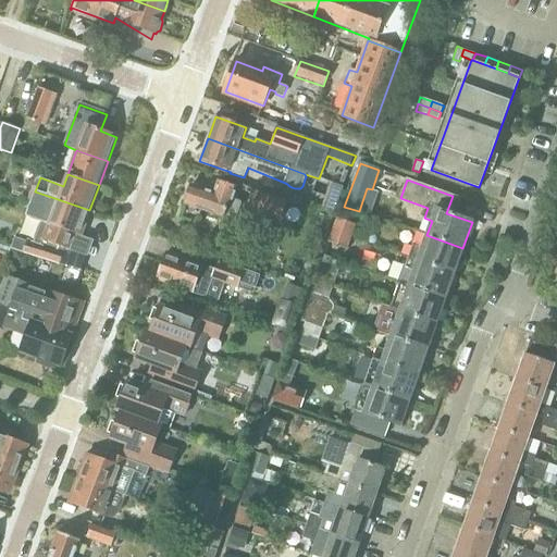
[(221,222),(232,225),(231,230),(240,233),(246,218),(238,215),(242,205),(243,202),(234,199),(238,188),(218,182),(213,194),(190,186),(184,205),(222,218),(221,222)]
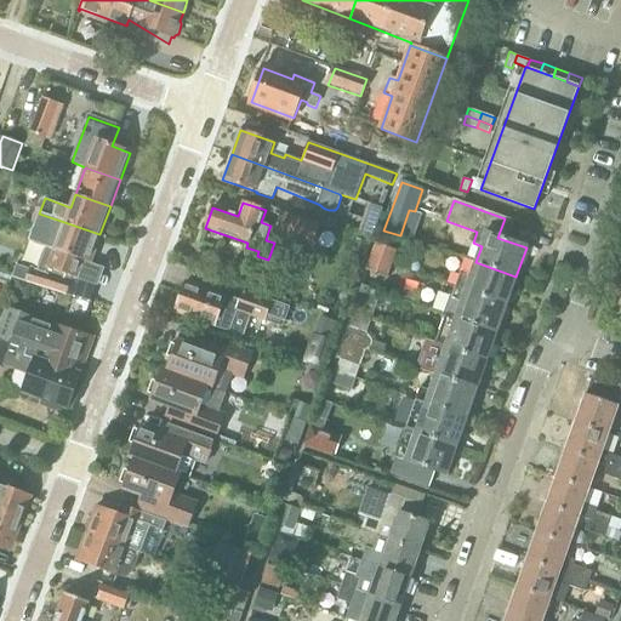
[(283,212),(275,231),(274,234),(312,246),(319,224),(283,212)]
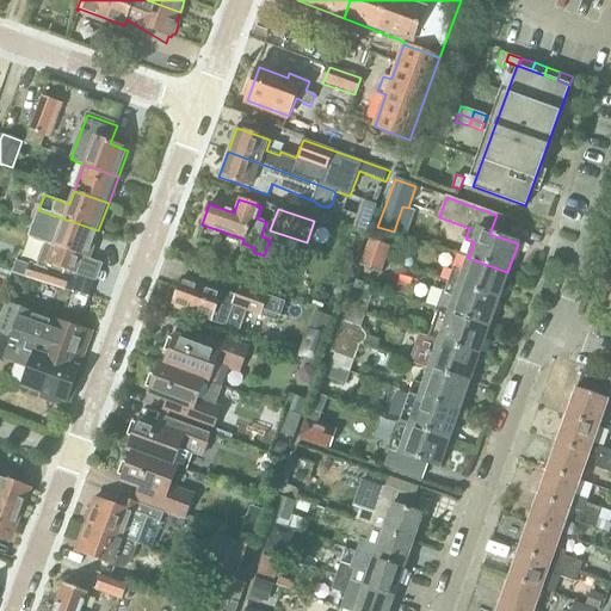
[(47,248),(51,251),(48,263),(76,273),(82,255),(88,258),(98,230),(63,218),(38,210),(28,240),(44,245),(47,248)]
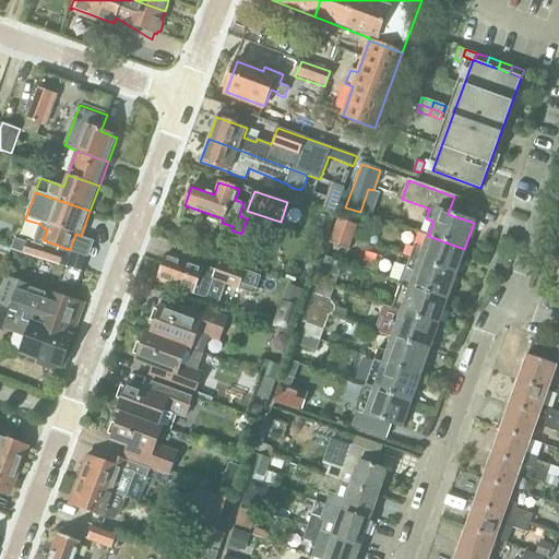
[(337,233),(354,238),(357,227),(341,222),(337,233)]
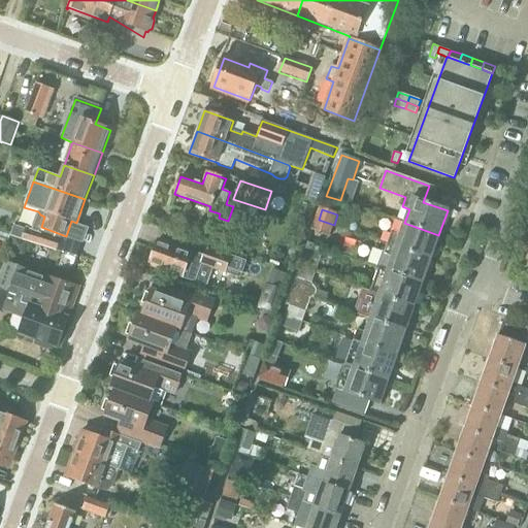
[(315,229),(331,234),(334,225),(319,220),(315,229)]
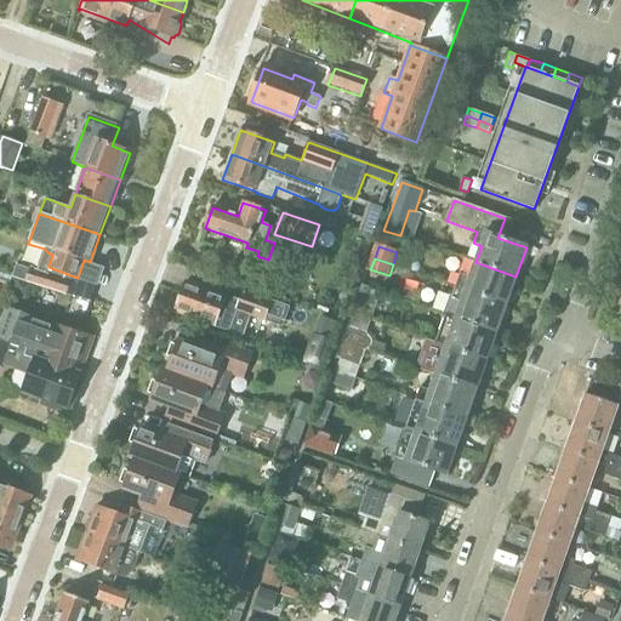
[(476,262),(471,278),(460,274),(456,288),(457,288),(506,305),(516,277),(476,262)]
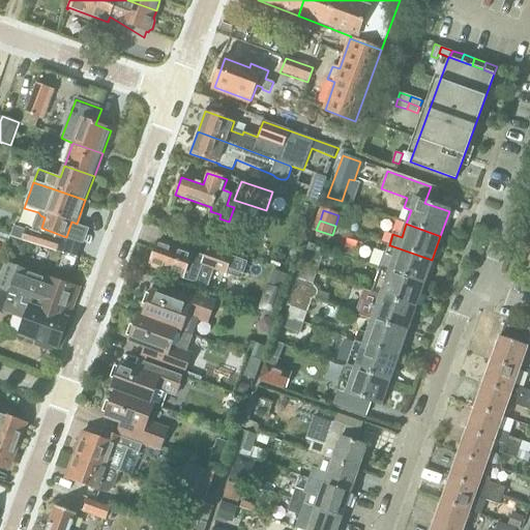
[(23,240),(58,251),(61,239),(26,230),(23,240)]
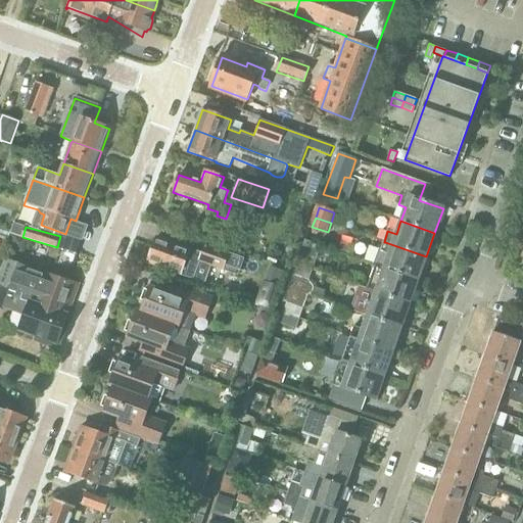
[(211,230),(207,242),(217,245),(221,234),(211,230)]
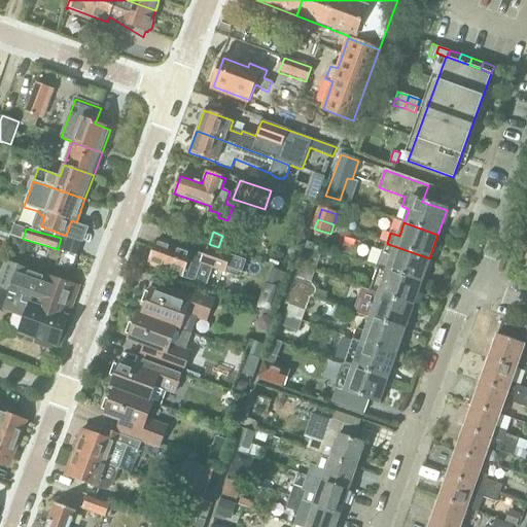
[(148,265),(182,276),(195,280),(207,285),(212,269),(240,278),(246,260),(230,254),(206,246),(203,255),(157,240),(148,265)]
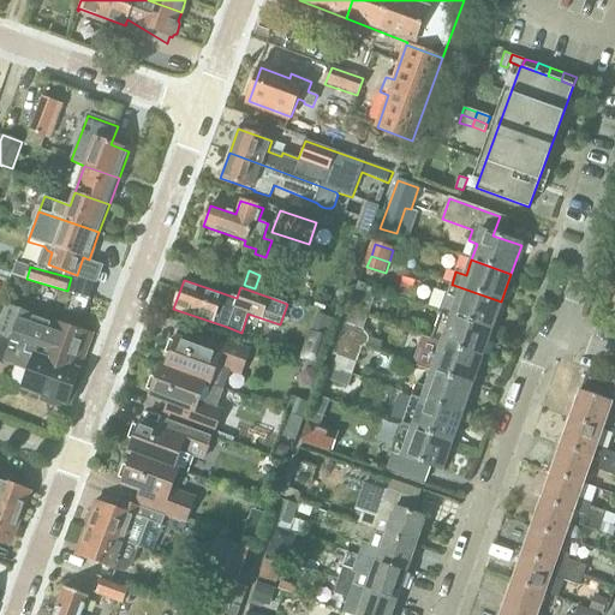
[(348,311),(368,318),(378,290),(358,282),(348,311)]
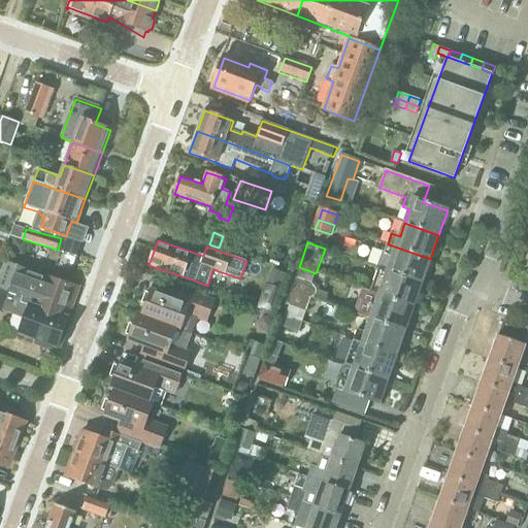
[(376,267),(378,268),(422,284),(430,259),(389,244),(388,244),(385,252),(383,252),(376,267)]
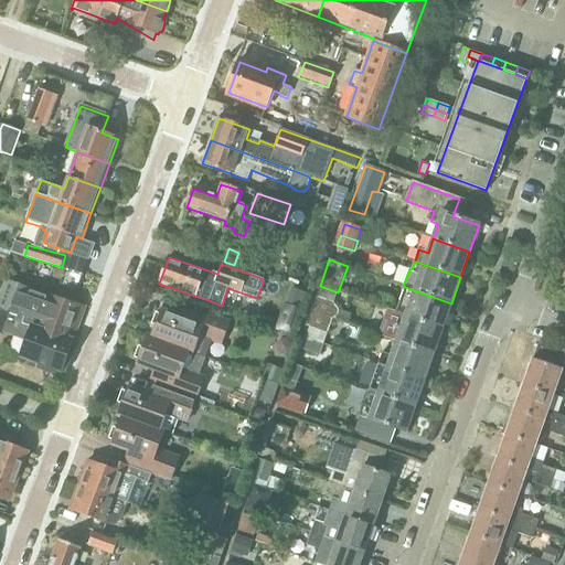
[(0,289),(0,308),(24,317),(22,322),(72,340),(83,308),(3,279),(0,289)]
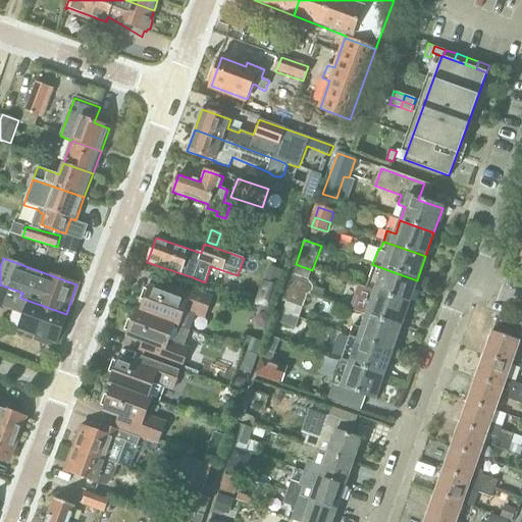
[(312,270),(296,264),(286,286),(311,296),(314,288),(307,284),(312,270)]
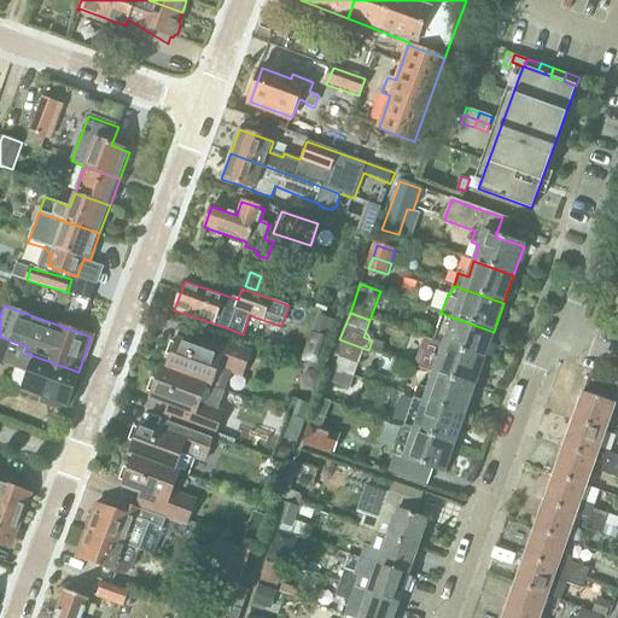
[(443,314),(433,342),(484,360),(494,332),(443,314)]
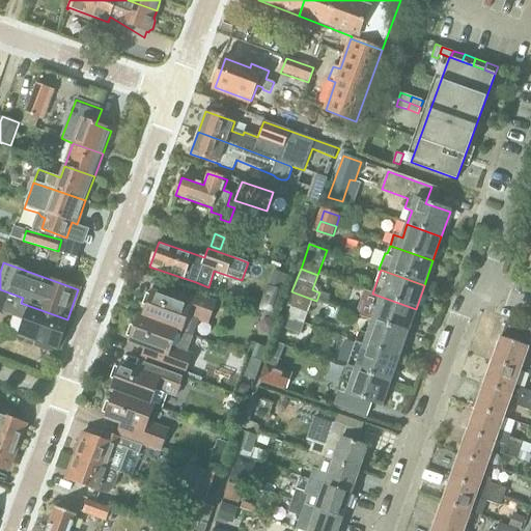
[(19,336),(37,343),(36,345),(53,352),(54,348),(57,350),(67,319),(21,303),(23,298),(0,289),(0,312),(3,313),(4,309),(26,316),(19,336)]
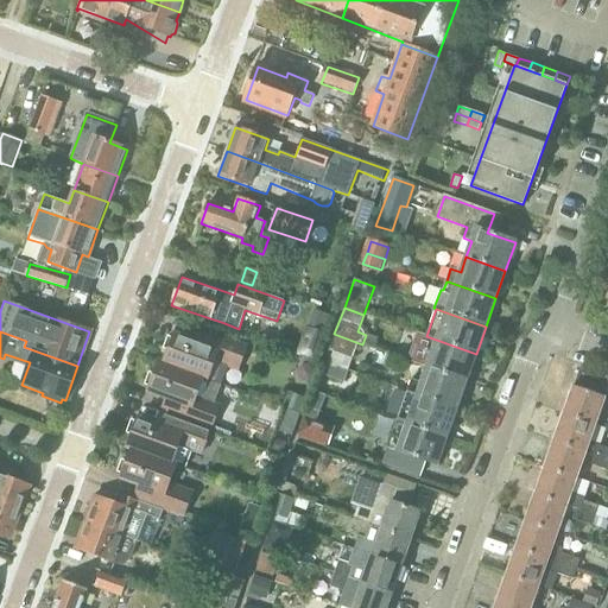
[(163,362),(220,384),(227,366),(236,369),(246,344),(209,331),(204,344),(173,334),(171,337),(166,336),(162,348),(166,350),(163,362)]
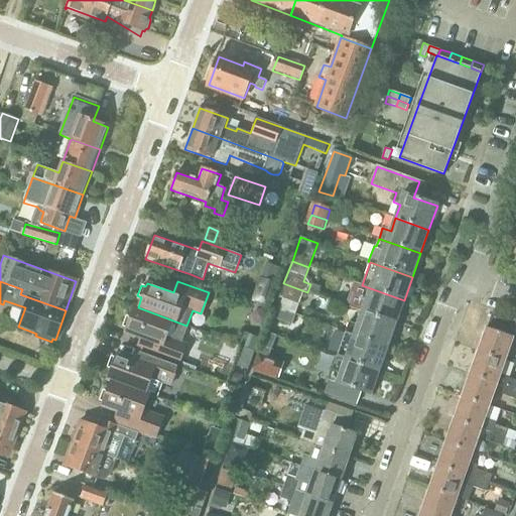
[(354,282),(346,306),(362,311),(396,324),(404,300),(362,285),(354,282)]
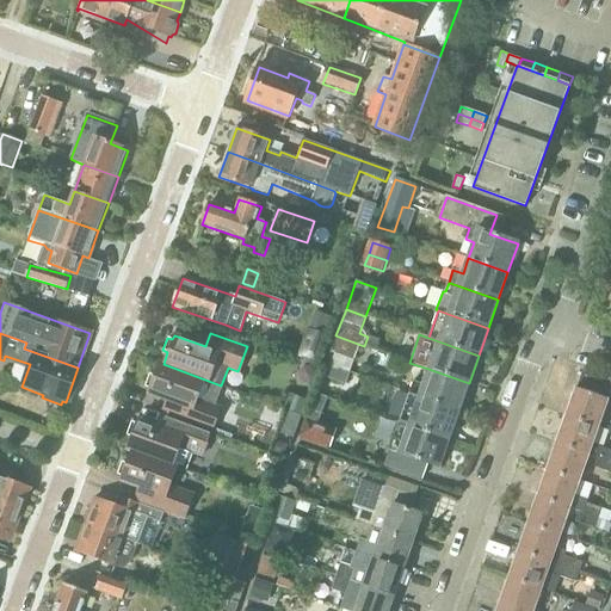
[(337,355),(333,366),(351,374),(356,362),(337,355)]
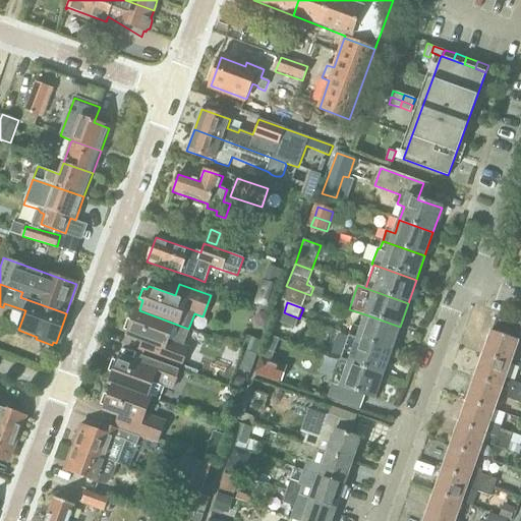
[(127,319),(123,330),(127,331),(125,335),(153,345),(149,355),(180,367),(187,347),(182,345),(188,329),(139,310),(135,308),(131,321),(127,319)]
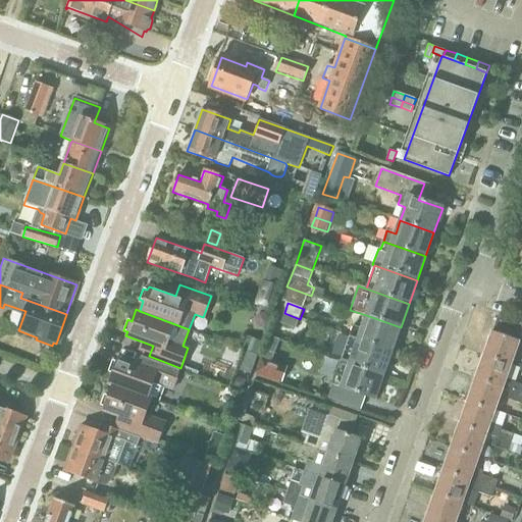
[(281,323),(297,328),(300,319),(284,313),(281,323)]
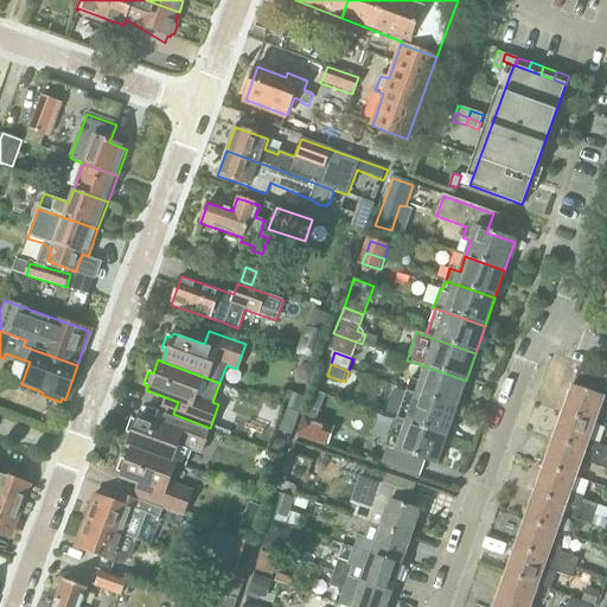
[(426,366),(420,382),(411,378),(407,391),(408,391),(457,408),(466,381),(426,366)]
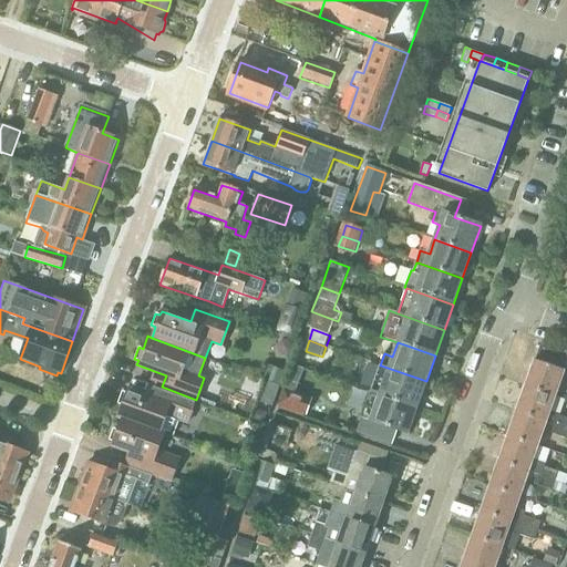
[(529,371),(558,381),(566,357),(566,351),(540,342),(529,371)]
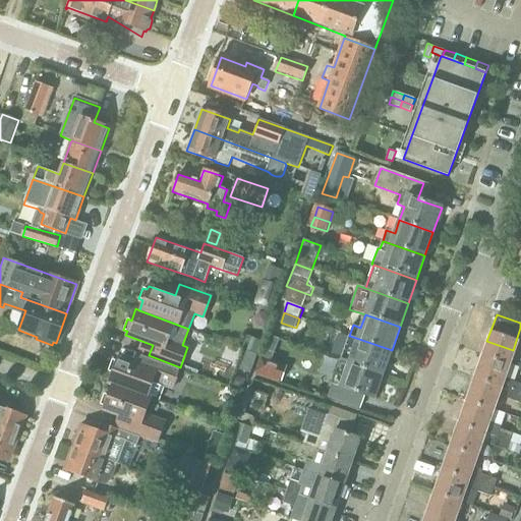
[(392,350),(350,336),(349,336),(341,360),(348,363),(383,374),(392,350)]
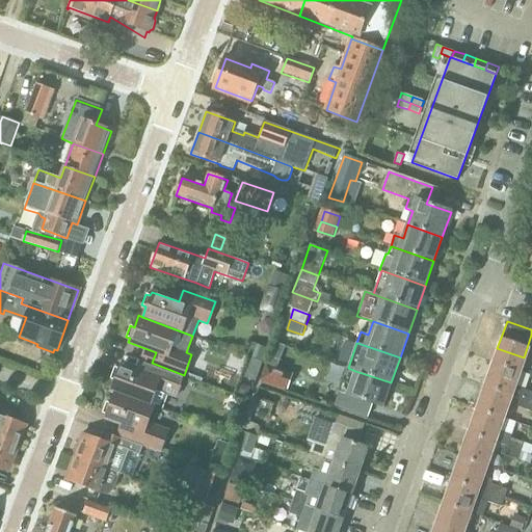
[(487,375),(514,384),(524,357),(497,348),(487,375)]
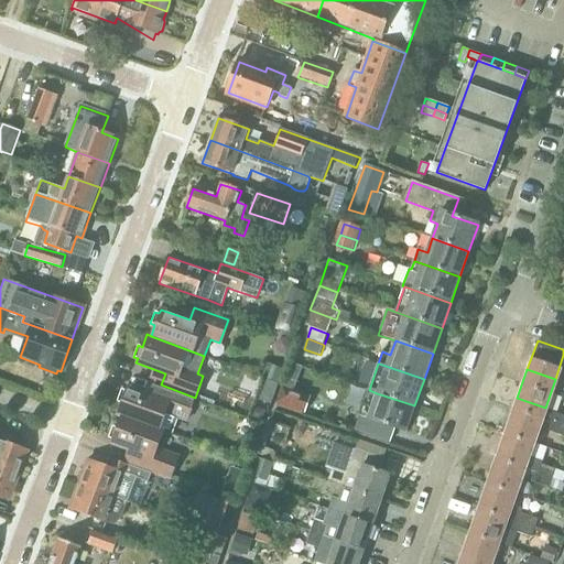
[(117,414),(159,429),(162,431),(173,434),(179,418),(186,421),(195,398),(161,384),(155,398),(127,387),(126,391),(121,390),(117,401),(121,402),(117,414)]
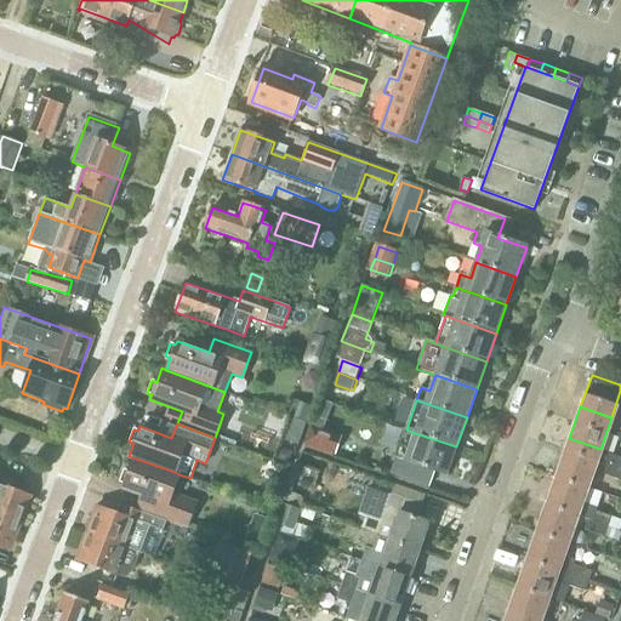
[(336,454),(342,437),(314,427),(308,444),(336,454)]
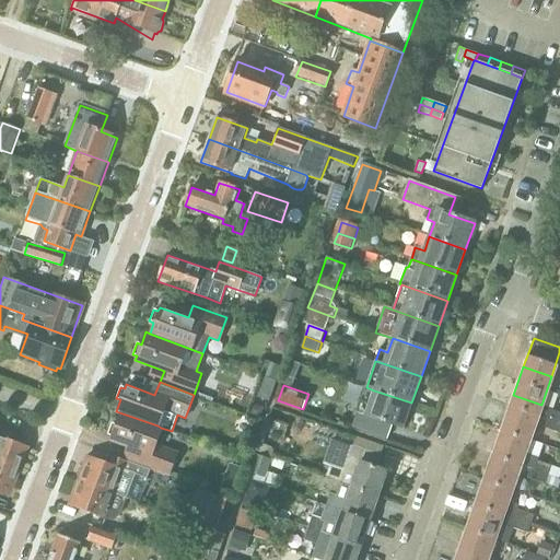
[(366,387),(358,412),(403,429),(411,403),(374,391),(366,387)]
